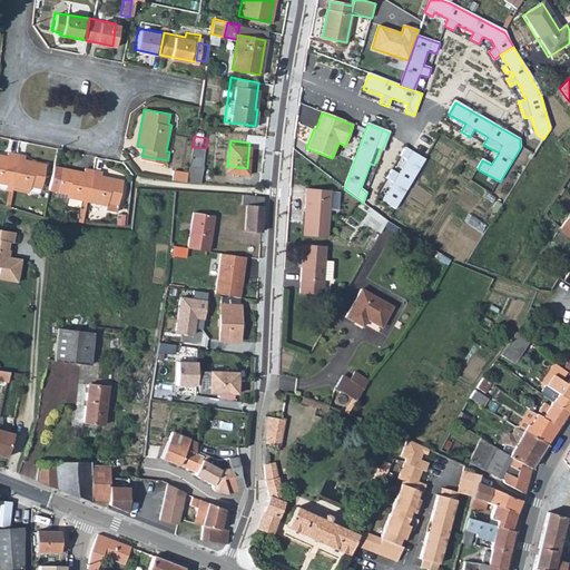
[(188,168),(187,177),(187,182),(200,183),(206,148),(192,147),(188,168)]
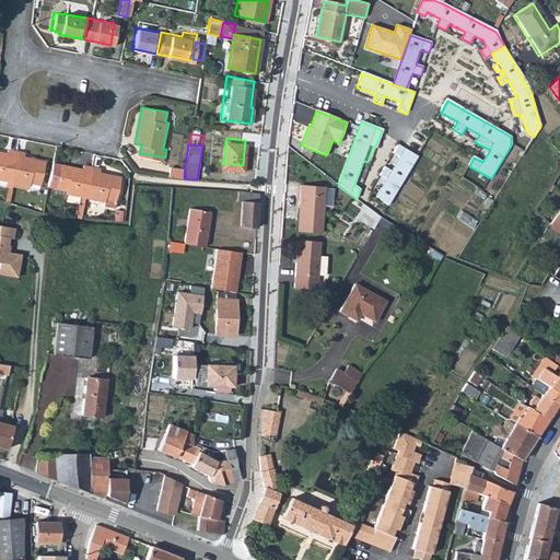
[(417,158),(398,146),(394,154),(399,158),(392,171),(385,167),(380,176),(386,179),(375,197),(388,205),(417,158)]
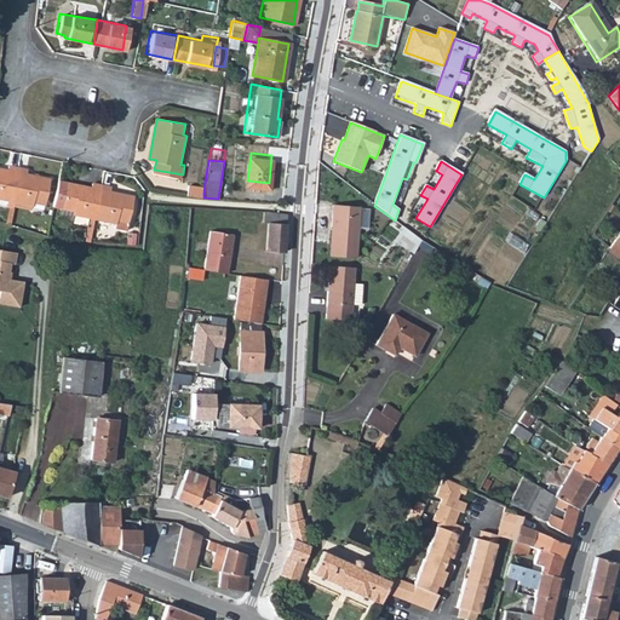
[(0,200),(9,202),(17,168),(9,167),(7,172),(0,170),(0,200)]
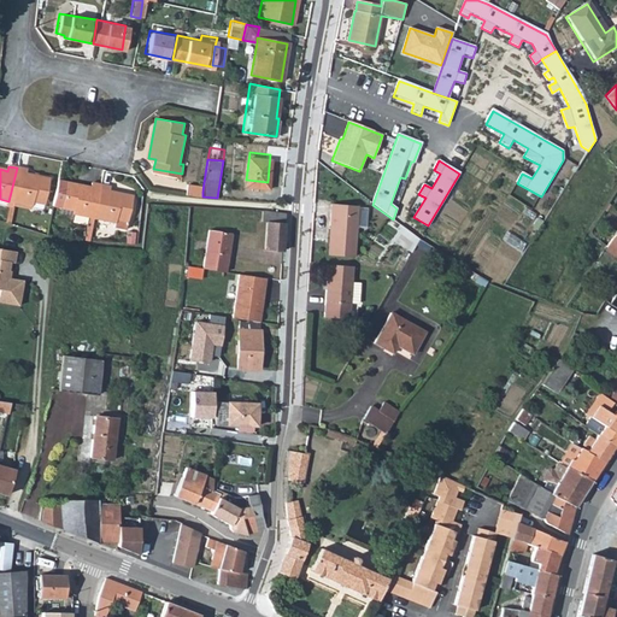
[(27,170),(17,168),(9,201),(9,205),(31,211),(33,203),(43,205),(48,181),(25,175),(27,170)]
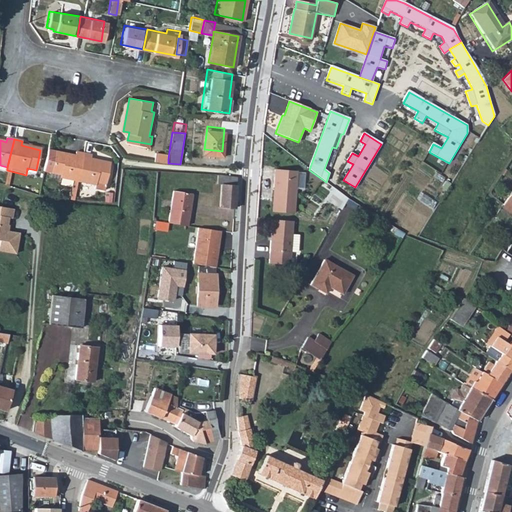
[(75,179),(82,151),(75,149),(74,154),(46,147),(41,168),(49,170),(58,172),(58,175),(75,179)]
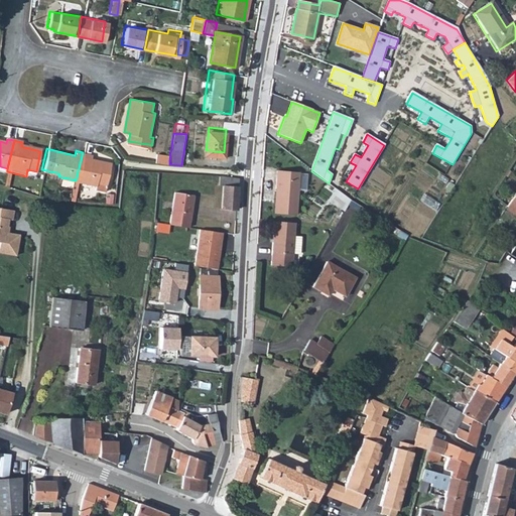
[(154,151),(154,159),(169,160),(170,152),(154,151)]
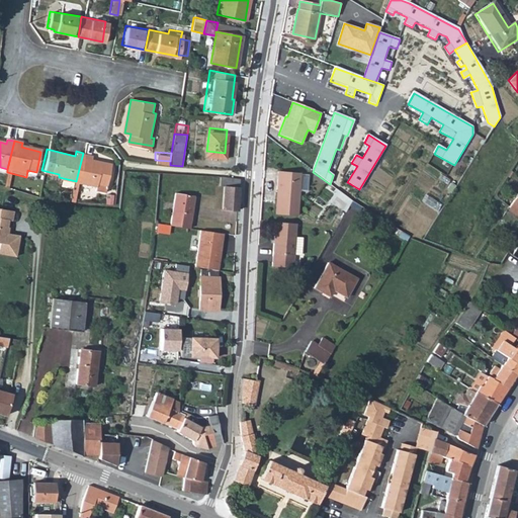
[(90,154),(83,153),(76,181),(94,186),(93,189),(102,191),(109,164),(89,159),(90,154)]
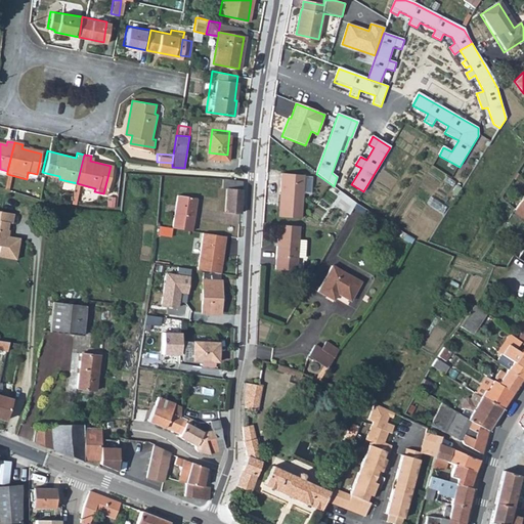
[(58,183),(59,179),(59,176),(50,174),(49,181),(58,183)]
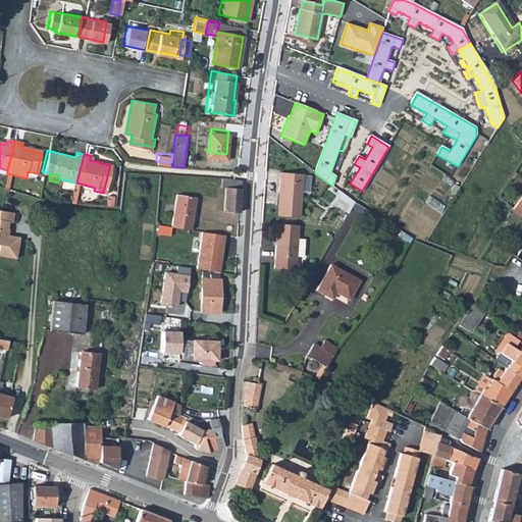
[(279,193),(278,218),(298,219),(300,177),(278,175),(277,193),(279,193)]
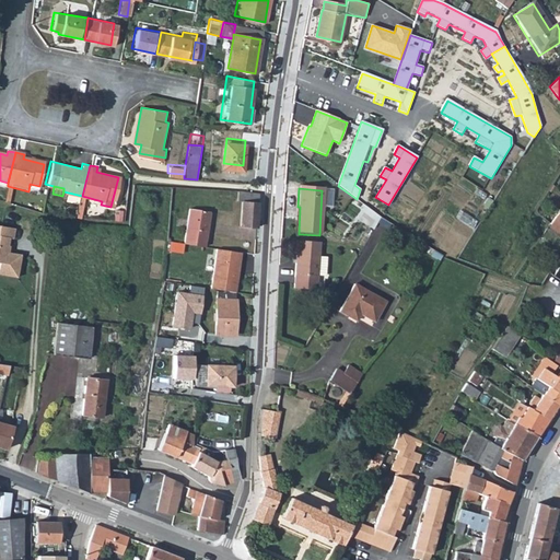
[(256,228),(258,194),(245,193),(234,190),(234,195),(236,195),(236,201),(241,201),(240,226),(256,228)]
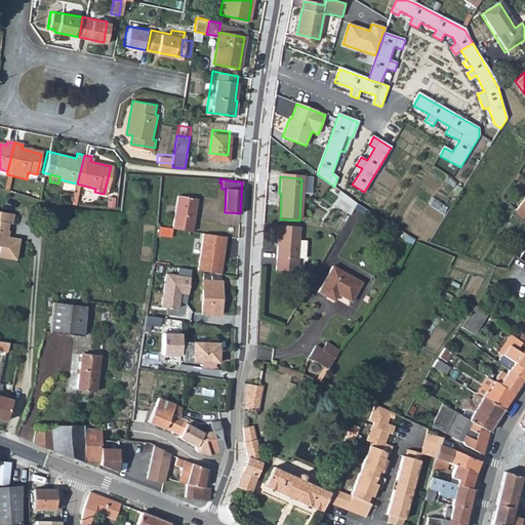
[(351,212),(357,201),(341,191),(334,203),(351,212)]
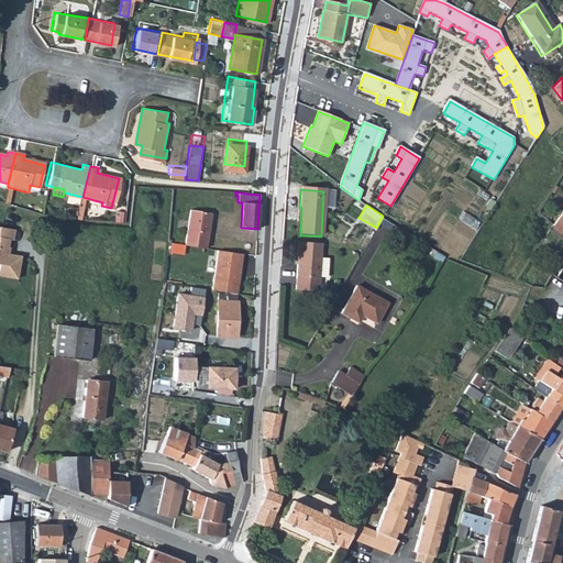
[(187,245),(208,249),(210,214),(189,213),(187,245)]
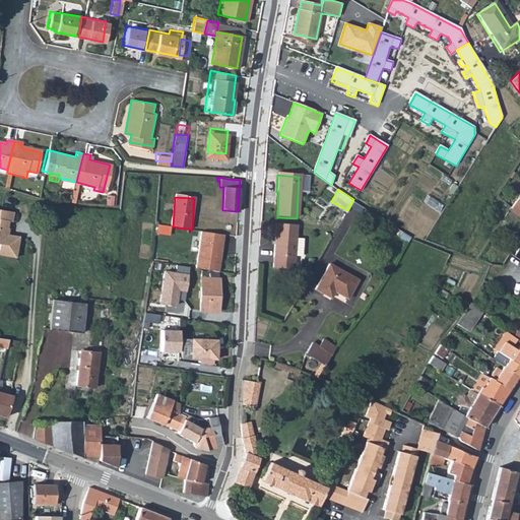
[(519,207),(519,199),(517,198),(509,209),(516,213),(519,207)]
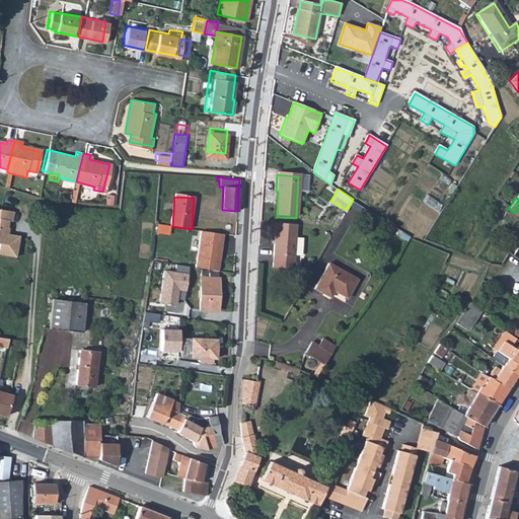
[(0,255),(15,258),(19,237),(8,235),(9,229),(7,229),(8,222),(11,223),(13,213),(0,210),(0,255)]
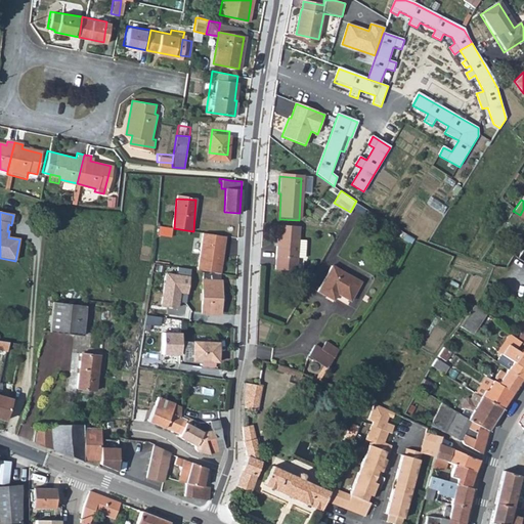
[(299,227),(277,226),(276,269),(297,270),(297,258),(305,258),(306,239),(298,239),(299,227)]
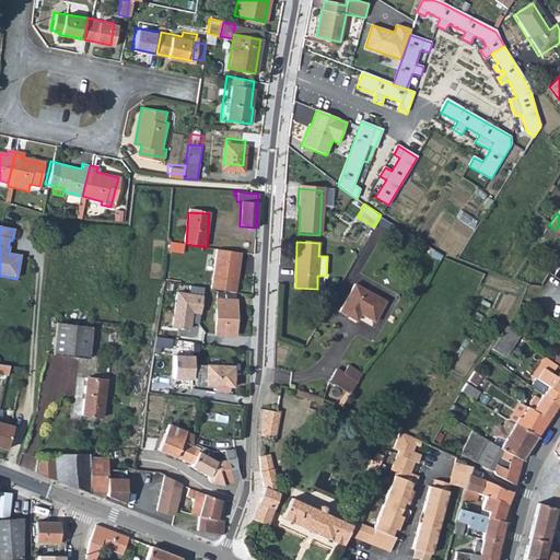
[(216,249),(211,289),(236,292),(240,253),(216,249)]
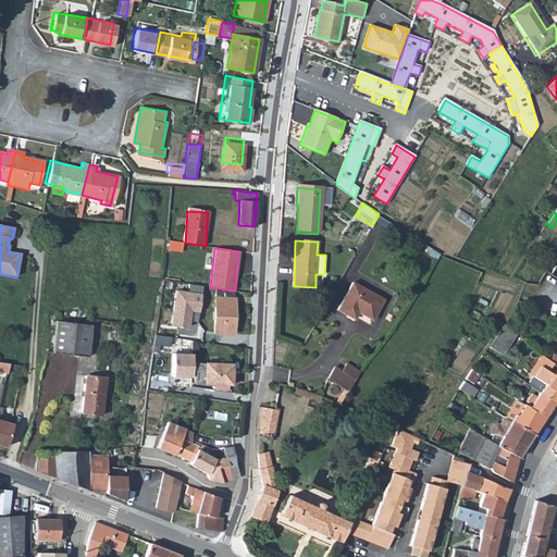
[(338,308),(348,314),(351,308),(358,311),(371,320),(384,300),(355,282),(338,308)]
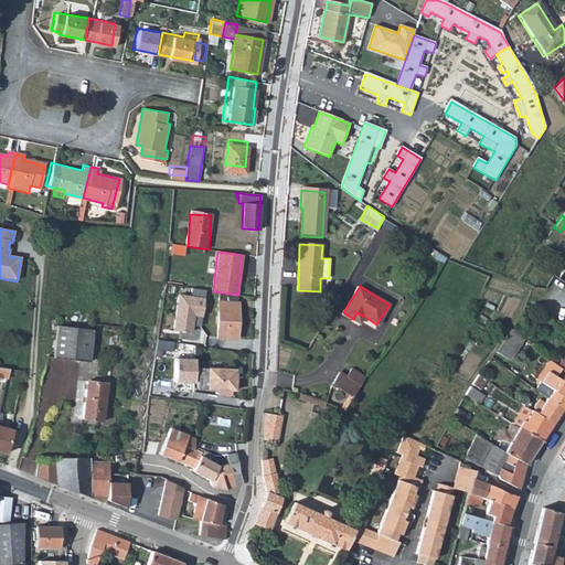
[(206,291),(191,289),(190,298),(179,296),(173,331),(192,334),(194,317),(202,318),(206,291)]
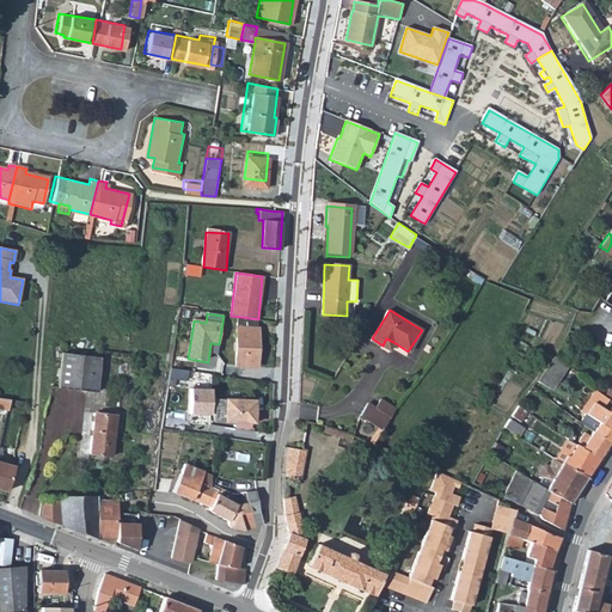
[(236,328),(234,366),(257,367),(258,328),(257,328),(257,320),(238,319),(238,328),(236,328)]
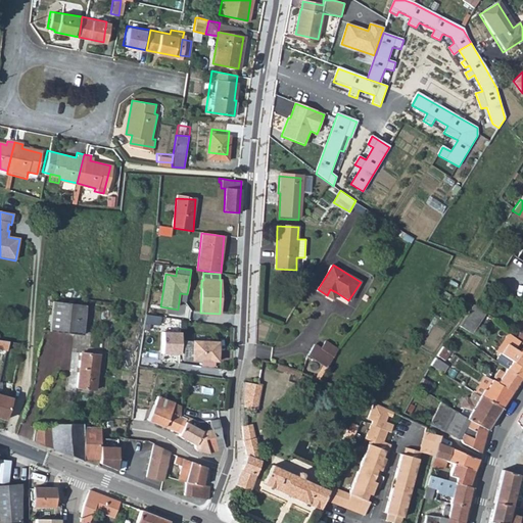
[(330,289),(327,295),(332,298),(336,292),(330,289)]
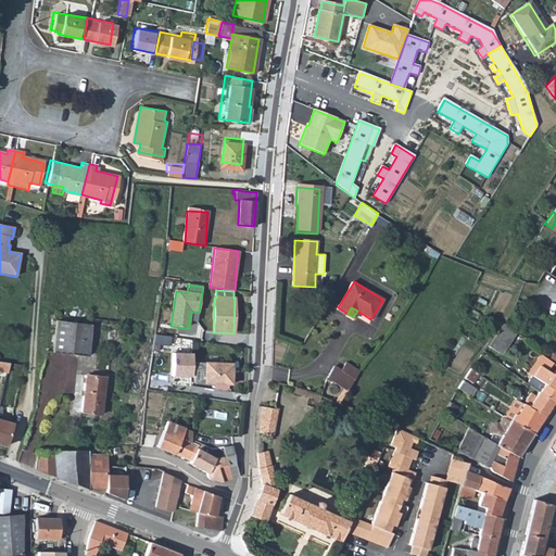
[(90,326),(57,323),(52,354),(87,357),(90,326)]
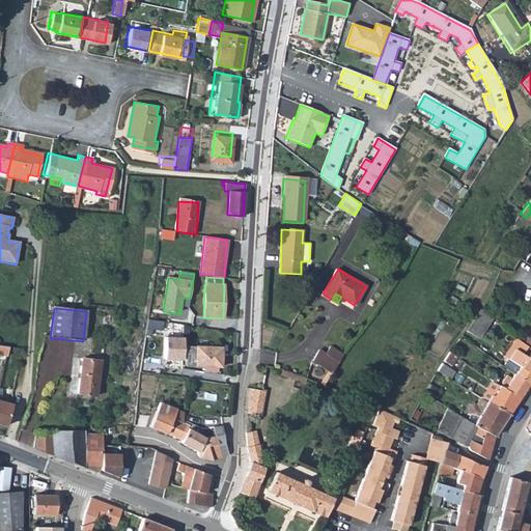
[(480,336),(492,316),(479,309),(468,330),(480,336)]
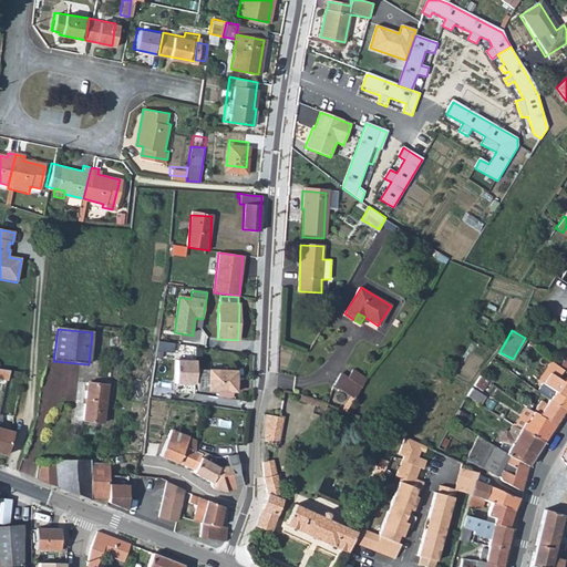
[(173,353),(174,344),(158,342),(156,357),(162,358),(162,352),(173,353)]
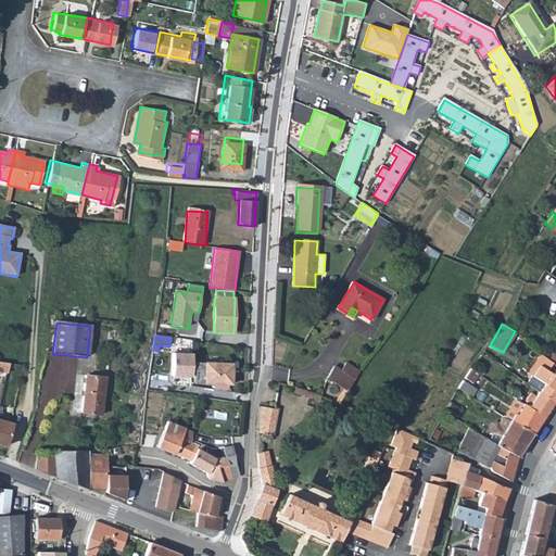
[(192,355),(173,354),(172,377),(191,378),(192,355)]
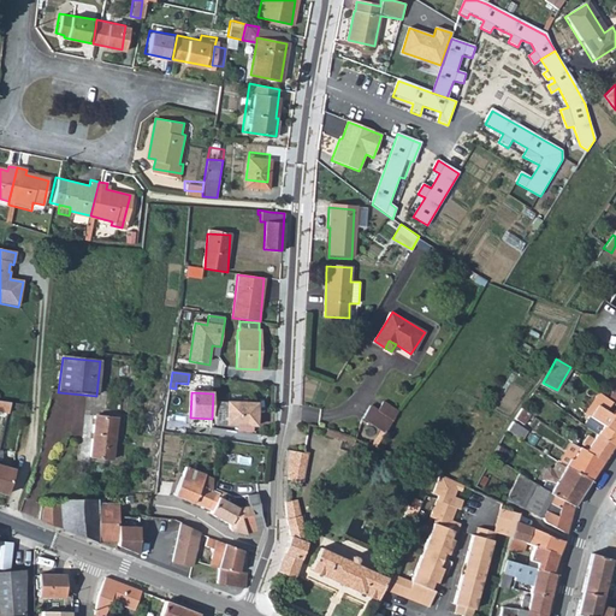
[(612,445),(615,439),(615,418),(609,413),(605,410),(611,402),(602,396),(588,416),(602,425),(596,434),(599,437),(612,445)]
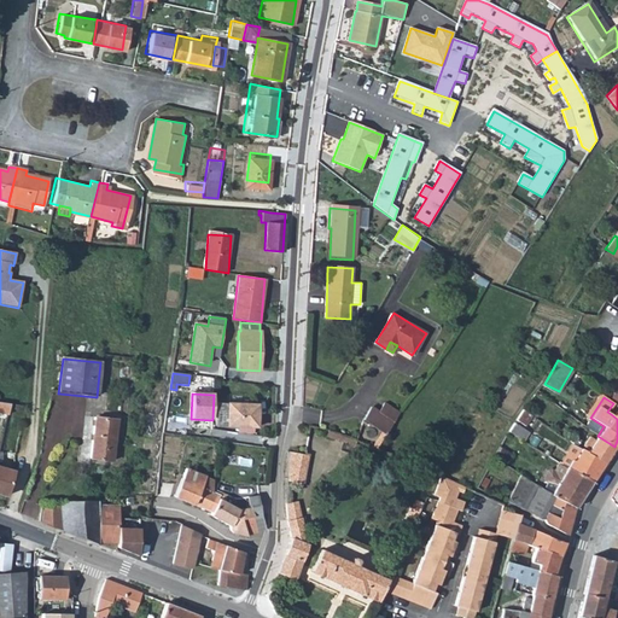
[(216,404),(215,427),(257,430),(258,407),(216,404)]
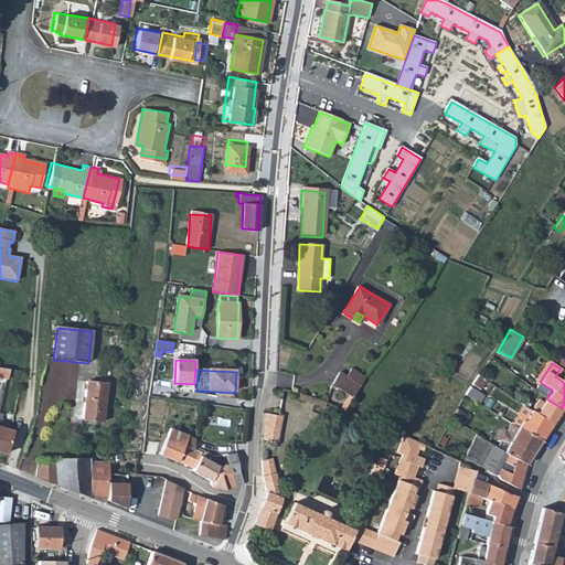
[(353,397),(368,379),(352,372),(348,380),(340,377),(334,388),(353,397)]
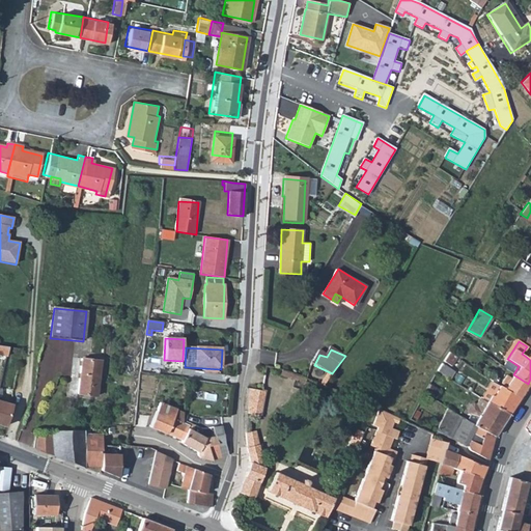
[(487,356),(498,364),(502,358),(492,351),(487,356)]
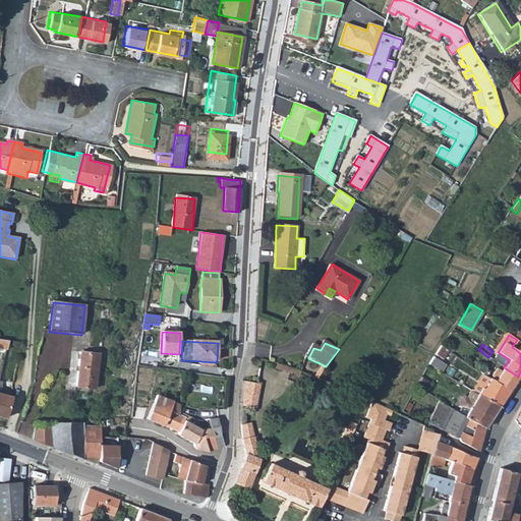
[(448,350),(441,345),(435,354),(442,359),(448,350)]
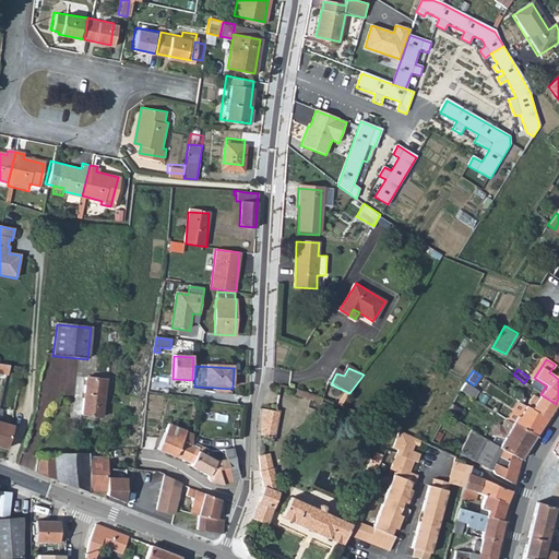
[(84,378),(81,415),(103,417),(106,380),(84,378)]
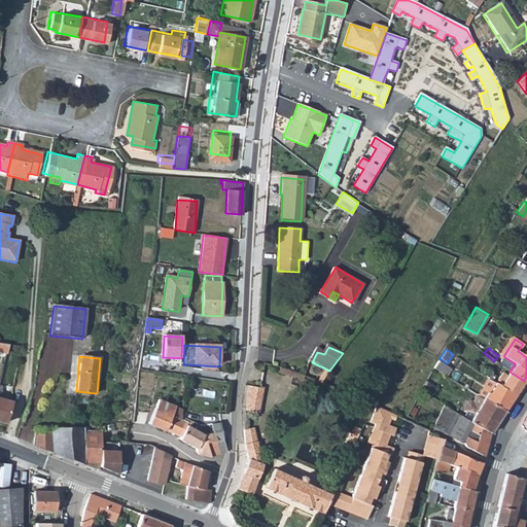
[(441,373),(446,365),(437,361),(434,365),(433,369),(441,373)]
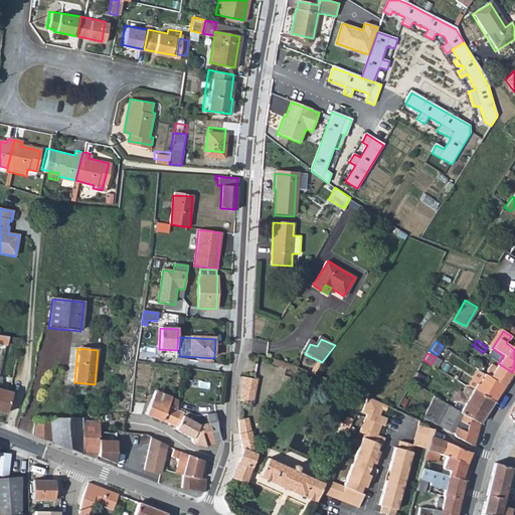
[(296,366),(273,357),(271,362),(294,370),(296,366)]
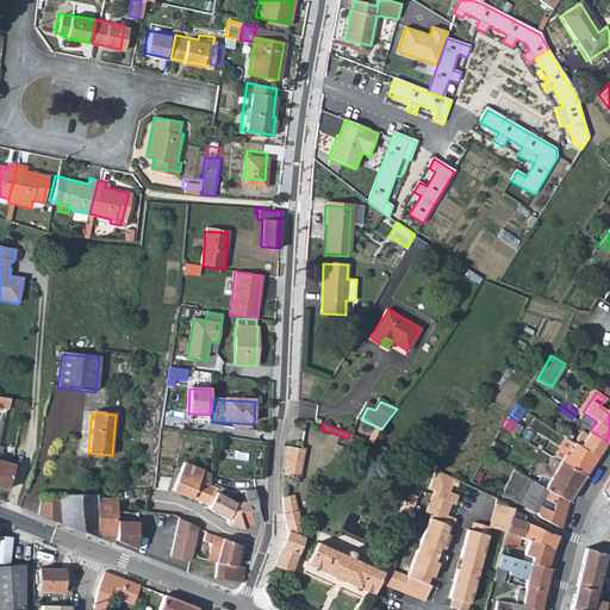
[(510,431),(516,435),(521,427),(516,423),(510,431)]
